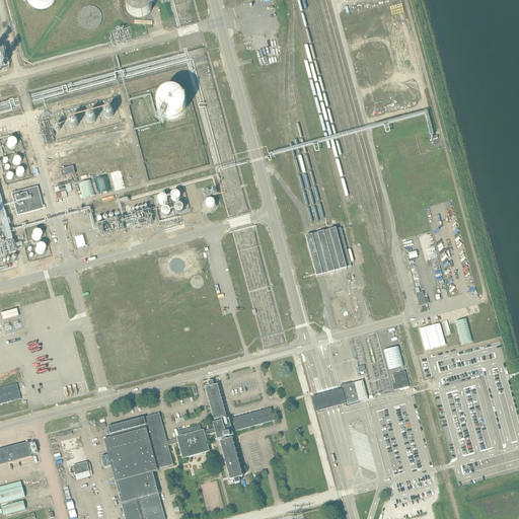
[(25,0),(26,1),(28,4),(31,6),(34,8),(39,9),(43,9),(47,8),(50,6),(53,3),(54,0),(25,0)]
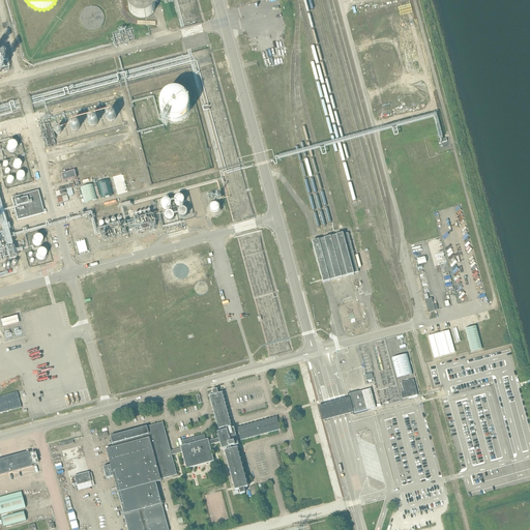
[(156,8),(156,5),(156,3),(155,1),(154,0),(131,0),(131,1),(131,3),(130,5),(130,7),(131,10),(133,12),(134,15),(136,16),(139,18),(141,18),(143,19),(146,18),(148,18),(150,17),(152,15),(154,13),(155,11),(156,8)]
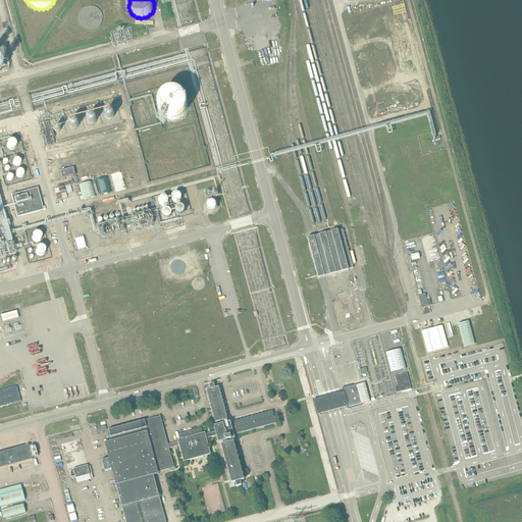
[(186,107),(187,105),(186,102),(186,99),(184,97),(181,94),(179,92),(177,91),(174,90),(171,90),(168,90),(166,91),(163,92),(161,94),(159,96),(157,99),(156,101),(156,104),(156,107),(157,110),(158,112),(160,115),(162,117),(165,118),(168,119),(171,119),(174,119),(177,118),(179,117),(181,115),(184,112),(186,110),(186,107)]
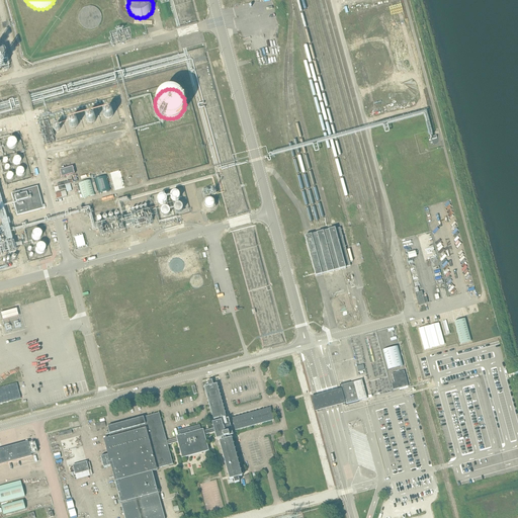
[(112,115),(112,113),(112,112),(111,111),(110,110),(108,109),(106,109),(105,110),(104,111),(104,112),(103,113),(104,115),(104,116),(106,117),(108,118),(109,118),(111,117),(112,115)]
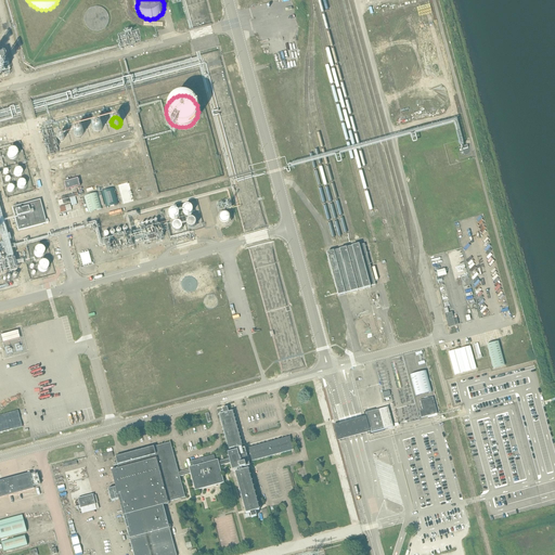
[(101,127),(101,125),(100,124),(98,123),(97,121),(94,123),(93,123),(92,125),(91,126),(92,128),(93,129),(94,130),(95,131),(98,131),(99,130),(100,128),(101,127)]
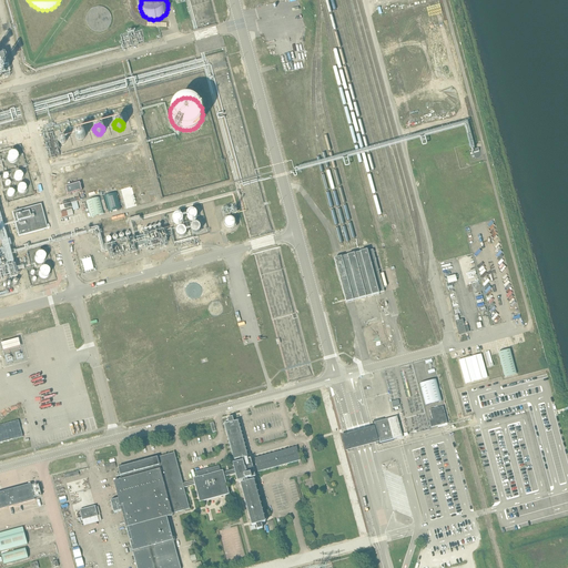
[(83,137),(83,134),(83,133),(82,131),(81,130),(80,130),(79,130),(78,130),(75,131),(74,133),(74,134),(74,137),(75,138),(77,139),(79,139),(80,139),(82,138),(83,137)]
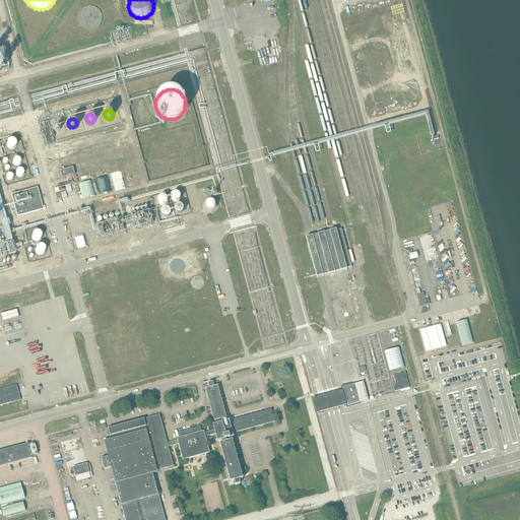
[(7,143),(6,145),(7,147),(9,148),(11,149),(13,149),(14,147),(15,146),(15,143),(14,141),(13,140),(11,140),(9,140),(8,141),(7,143)]
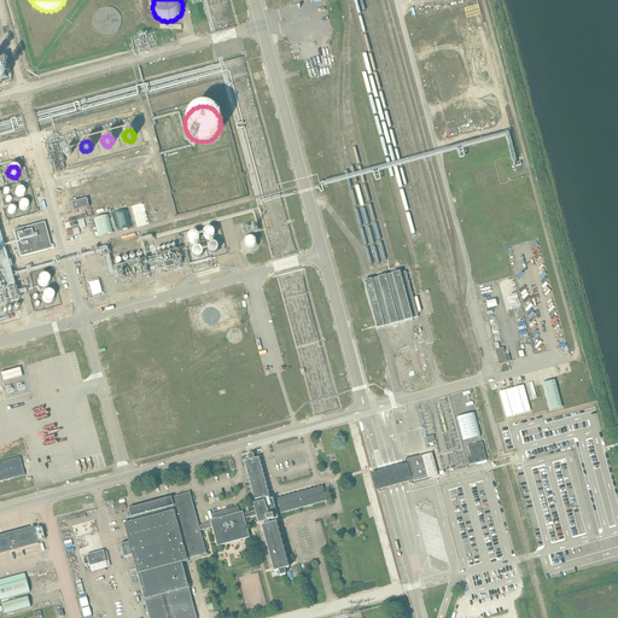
[(74,211),(89,208),(87,199),(71,203),(74,211)]
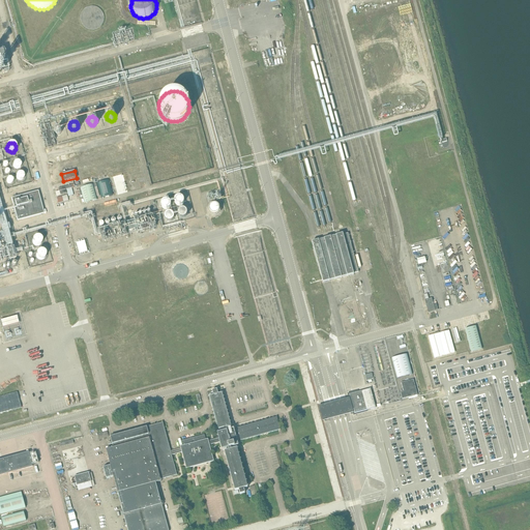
[(109,180),(97,183),(101,199),(113,196),(109,180)]
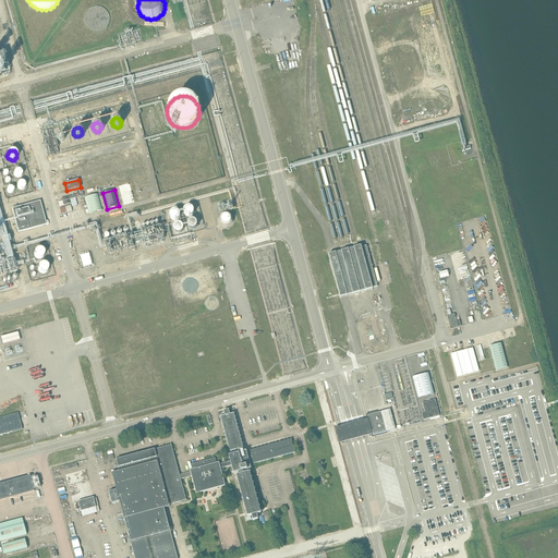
[(89,213),(102,209),(98,194),(85,197),(89,213)]
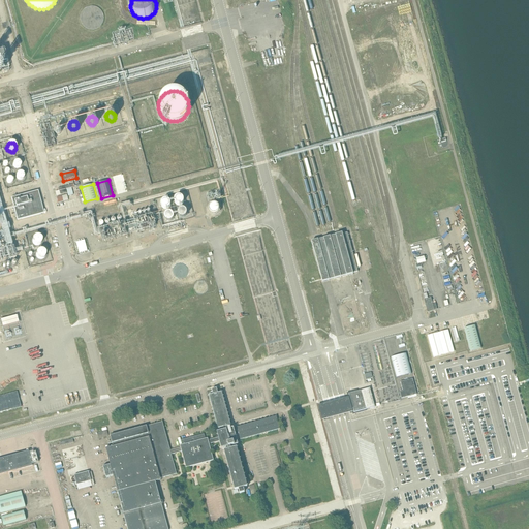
[(18,220),(43,213),(38,191),(11,198),(18,220)]
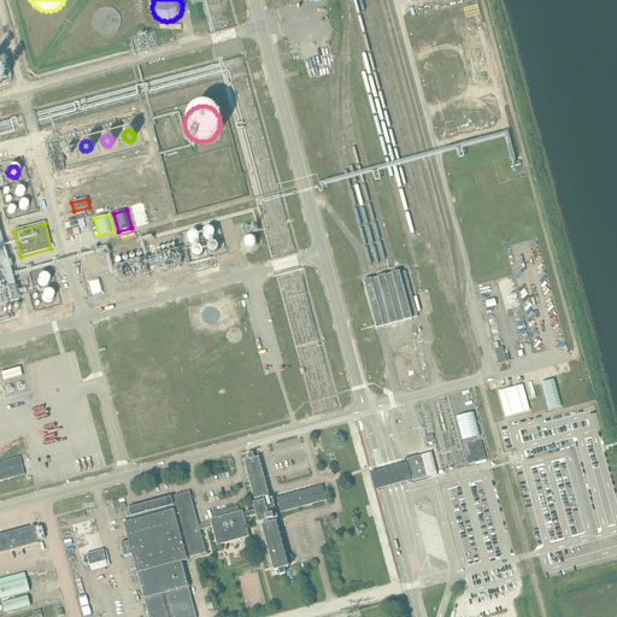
[(257,246),(257,245),(257,242),(256,240),(254,239),(253,239),(251,238),(250,238),(248,239),(247,239),(246,240),(246,241),(245,242),(245,244),(245,245),(245,246),(245,247),(246,248),(247,250),(248,251),(251,251),(253,251),(254,250),(256,248),(257,246)]
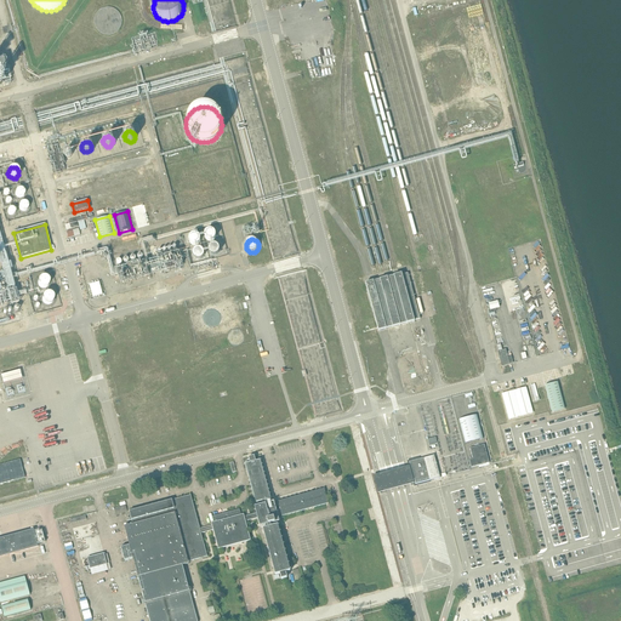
[(420,319),(408,273),(403,275),(402,274),(398,275),(366,284),(379,331),(410,323),(415,322),(415,320),(420,319)]
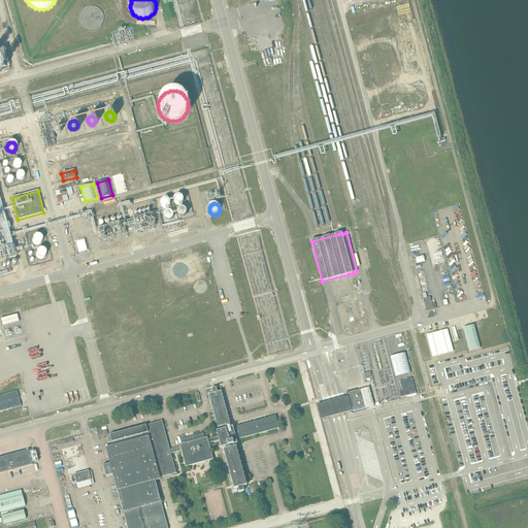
[(431,304),(430,298),(423,300),(427,312),(433,310),(433,309),(436,309),(434,303),(431,304)]
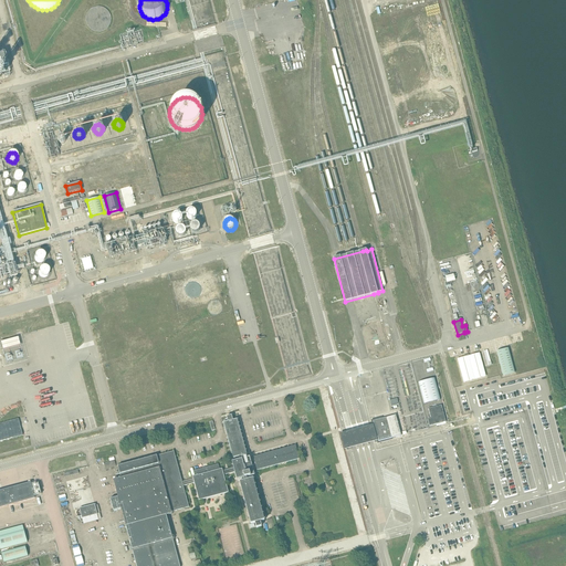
[(18,337),(1,342),(2,349),(20,345),(18,337)]
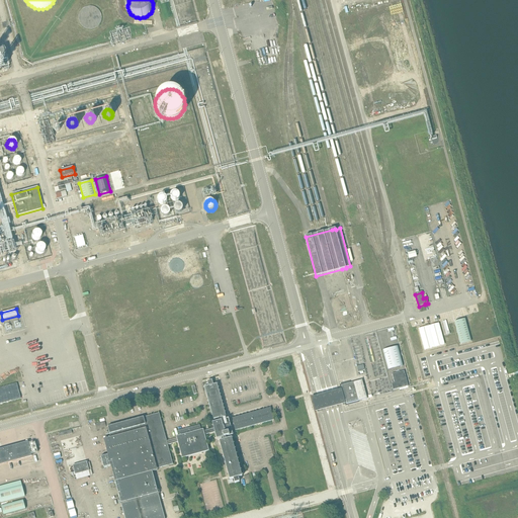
[(465,319),(454,322),(460,344),(471,341),(465,319)]
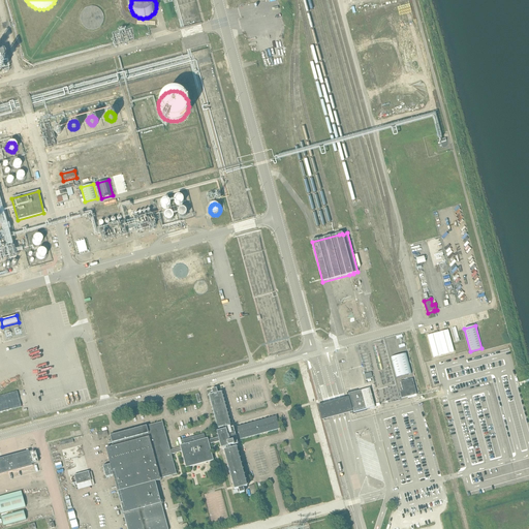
[(428,336),(433,358),(454,352),(448,330),(428,336)]
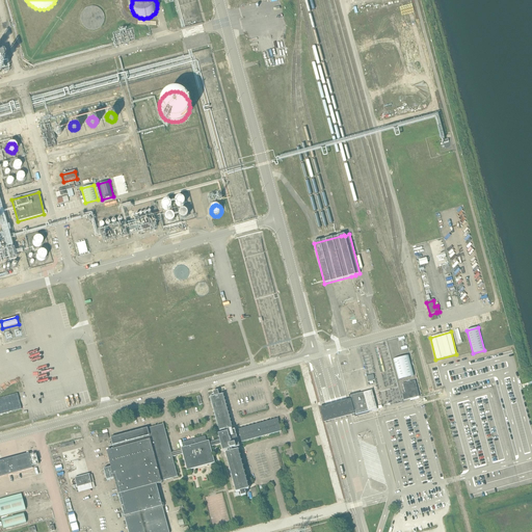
[(408,355),(393,360),(398,376),(399,380),(415,376),(414,372),(408,355)]
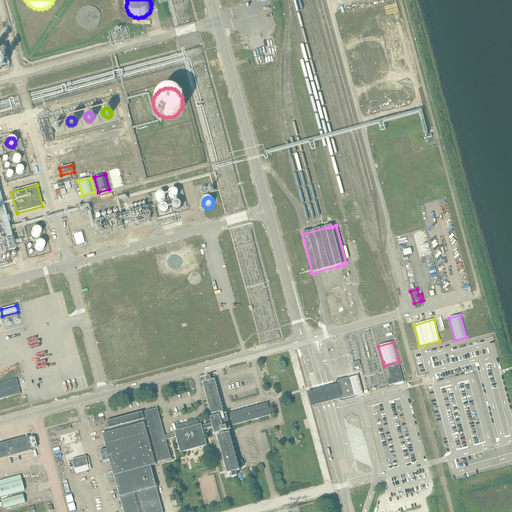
[(390,379),(387,380),(388,386),(403,382),(399,367),(387,370),(390,379)]
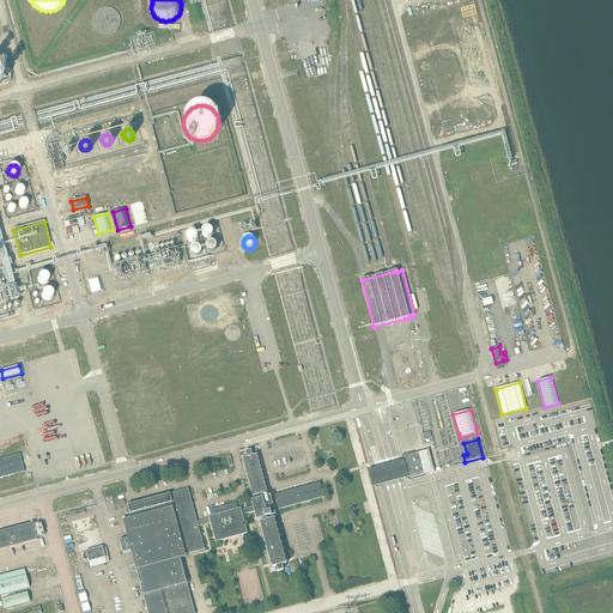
[(0,454),(0,472),(24,467),(20,450),(0,454)]
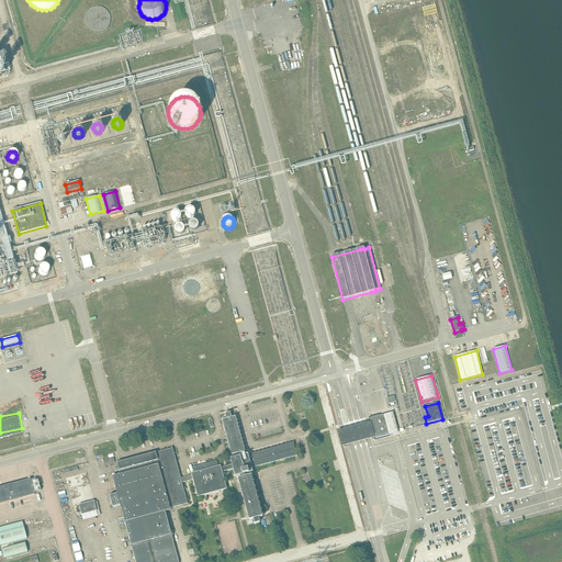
[(232,417),(231,413),(225,414),(226,419),(222,420),(232,456),(237,453),(238,457),(231,459),(232,464),(221,468),(221,465),(218,467),(216,461),(192,468),(193,473),(191,474),(192,475),(181,479),(172,448),(117,463),(120,474),(112,476),(117,494),(110,496),(113,507),(120,505),(135,561),(178,561),(166,512),(171,510),(170,508),(188,504),(182,483),(193,480),(198,497),(226,489),(222,472),(233,469),(235,476),(243,474),(244,478),(238,480),(249,520),(254,519),(255,525),(260,523),(258,518),(262,517),(251,476),(246,478),(245,474),(249,473),(248,472),(250,472),(249,469),(251,468),(250,462),(254,461),(255,467),(298,456),(293,442),(251,453),(253,459),(249,460),(248,454),(240,457),(239,453),(245,451),(236,416),(232,417)]
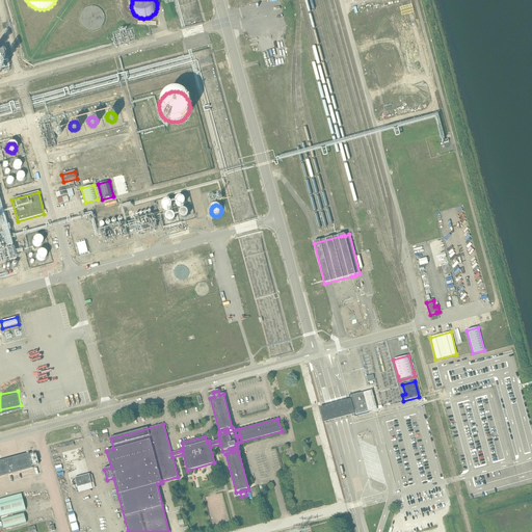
[(351,396),(349,397),(349,398),(350,400),(353,414),(354,415),(354,416),(355,416),(369,411),(377,409),(372,391),(364,393),(351,396)]
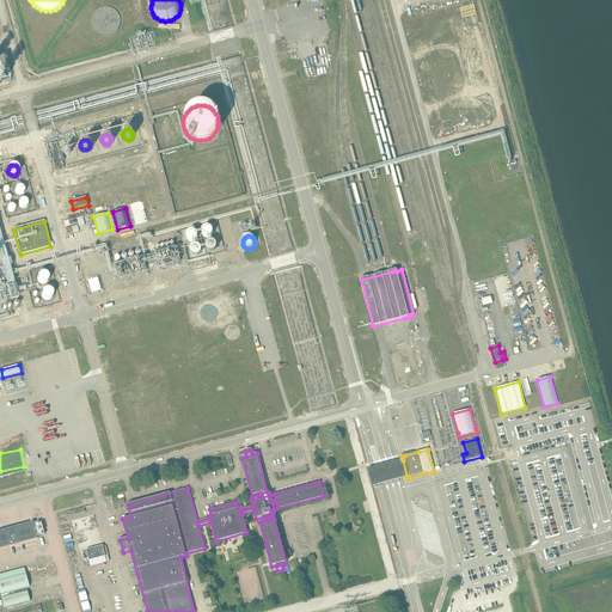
[(402,458),(368,467),(372,482),(372,484),(407,476),(403,460),(402,458)]
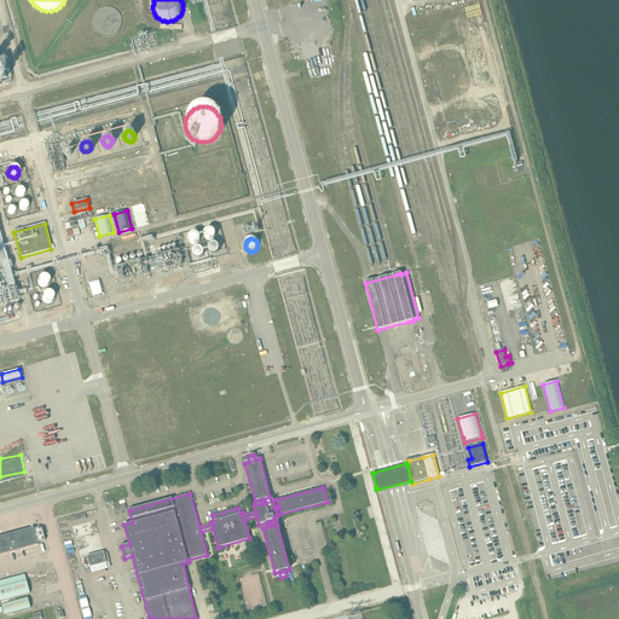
[(0,554),(39,544),(34,527),(0,537),(0,554)]
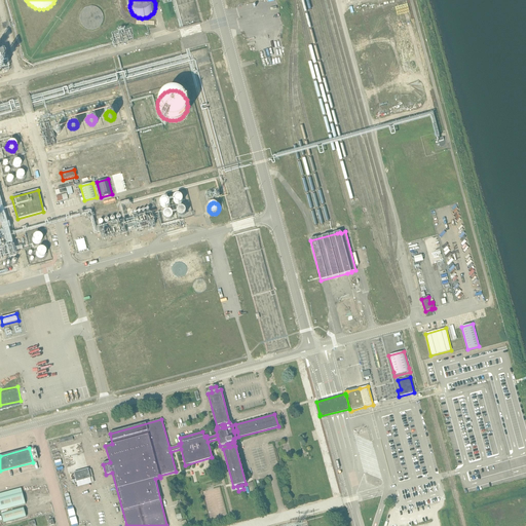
[(92,470),(77,474),(79,481),(95,477),(92,470)]
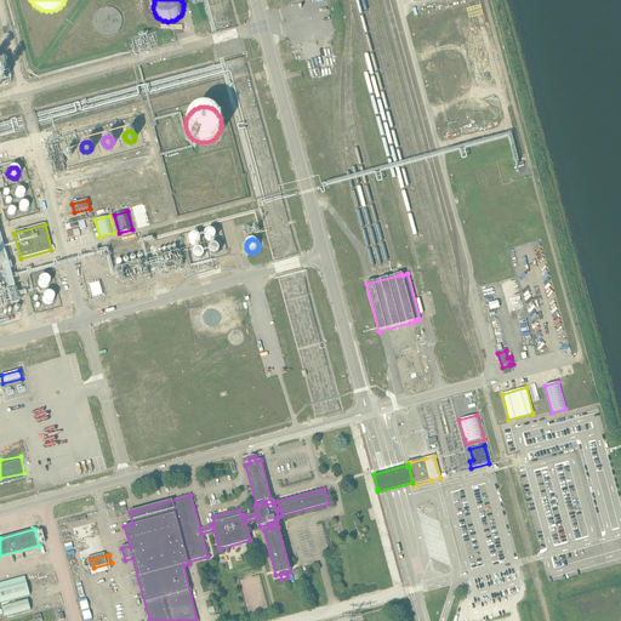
[(30,594),(27,582),(0,588),(0,599),(1,603),(30,594)]
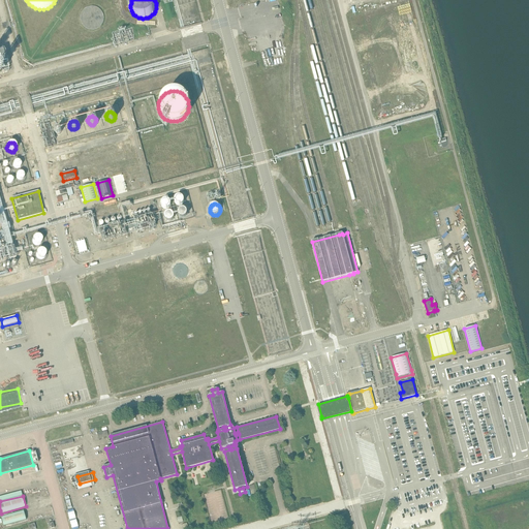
[(24,510),(1,517),(4,526),(26,520),(24,510)]
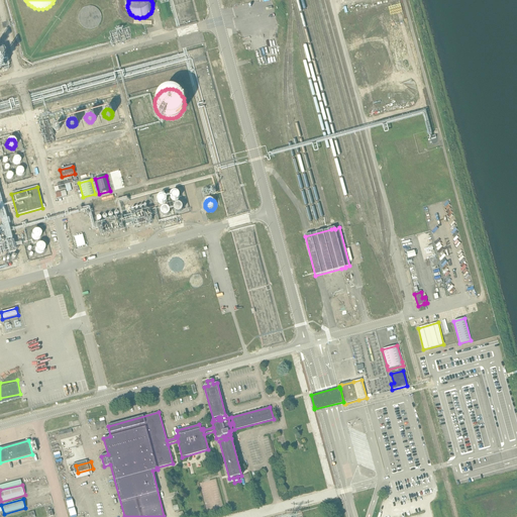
[(54,507),(46,508),(48,515),(55,514),(54,507)]
